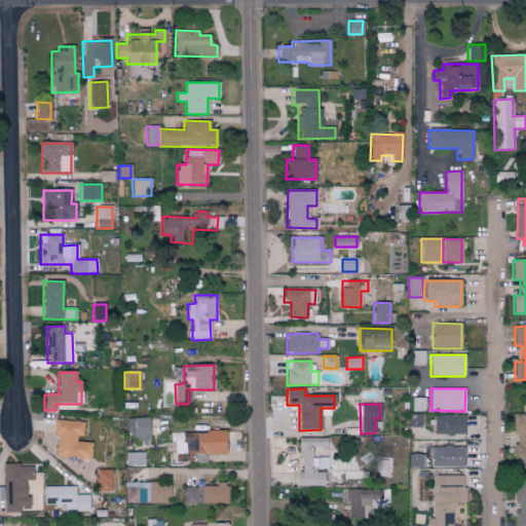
[(525,463),(525,413),(513,414),(513,434),(514,434),(515,464),(525,463)]
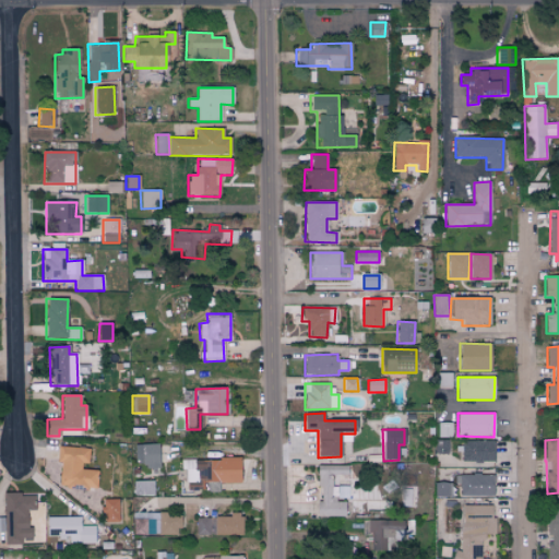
[(494,462),(494,441),(461,441),(461,462),(494,462)]
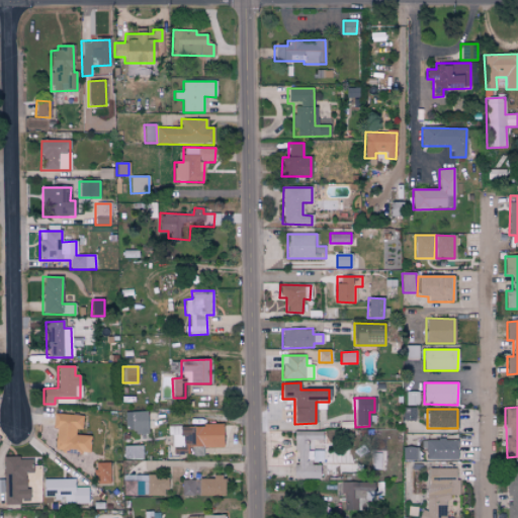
[(146,412),(131,412),(131,434),(147,433),(146,412)]
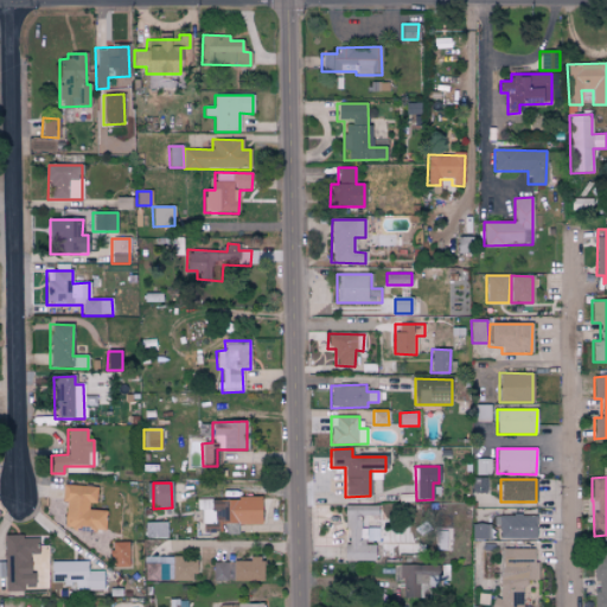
[(96,486),(62,485),(62,502),(65,502),(64,528),(104,529),(106,509),(96,509),(96,486)]
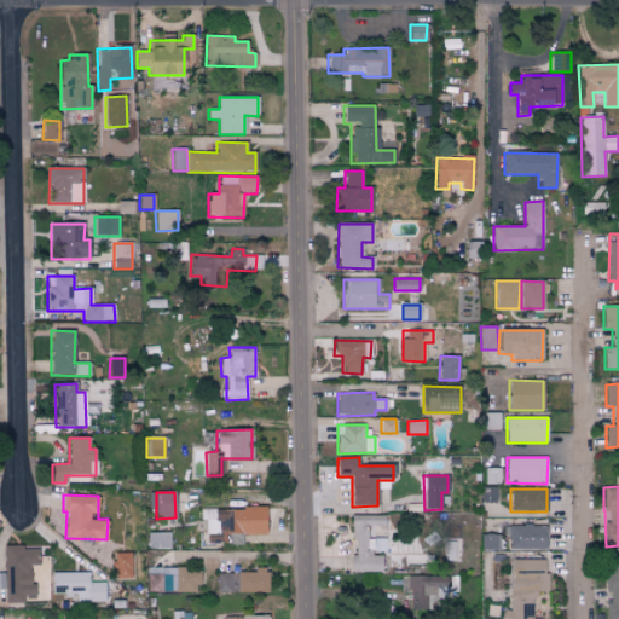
[(264,509),(210,509),(212,534),(225,534),(225,536),(265,534),(264,509)]
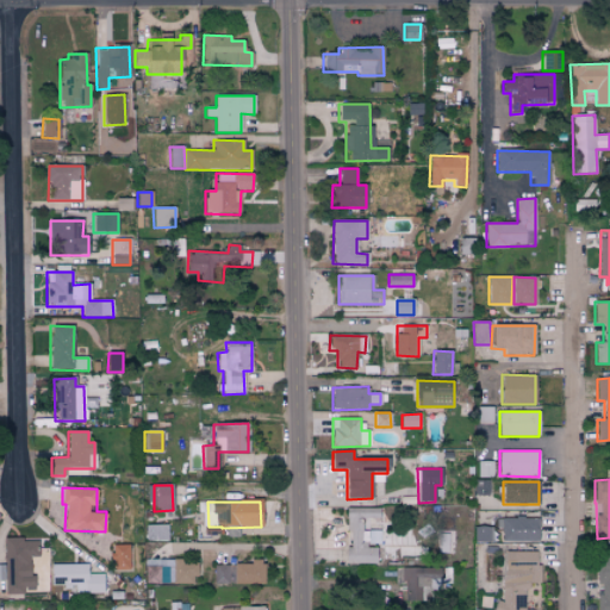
[(377,565),(377,546),(379,546),(379,528),(379,509),(348,508),(348,548),(346,548),(346,564),(377,565)]
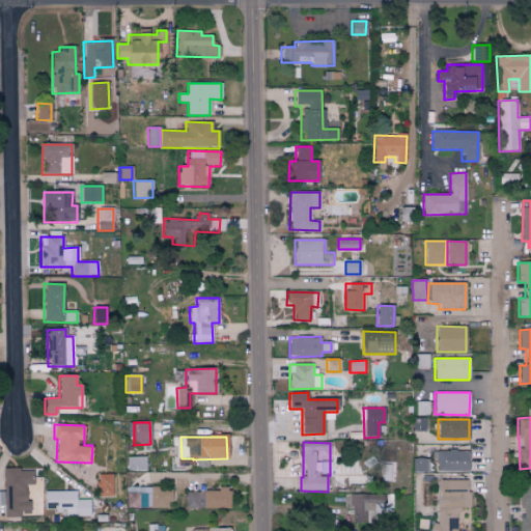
[(437,471),(468,472),(469,451),(432,450),(432,459),(437,459),(437,471)]
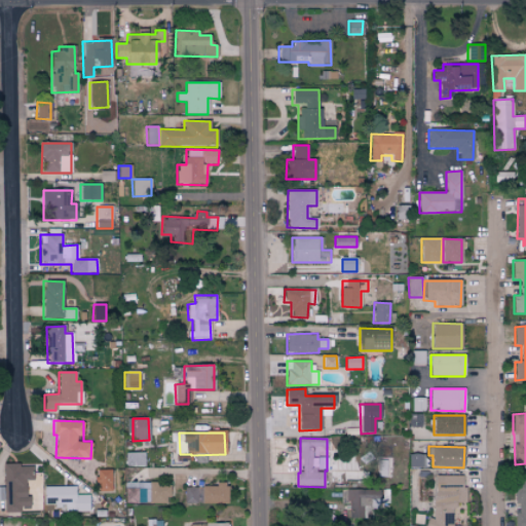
[(124,466),(144,466),(145,453),(125,452),(124,466)]
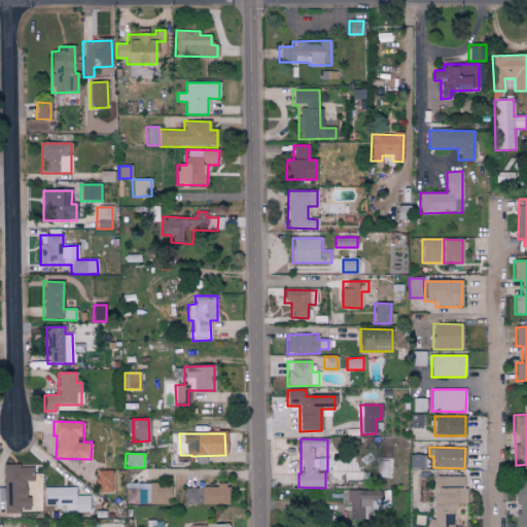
[(32,465),(3,466),(4,514),(20,513),(20,507),(28,507),(27,481),(33,481),(32,465)]
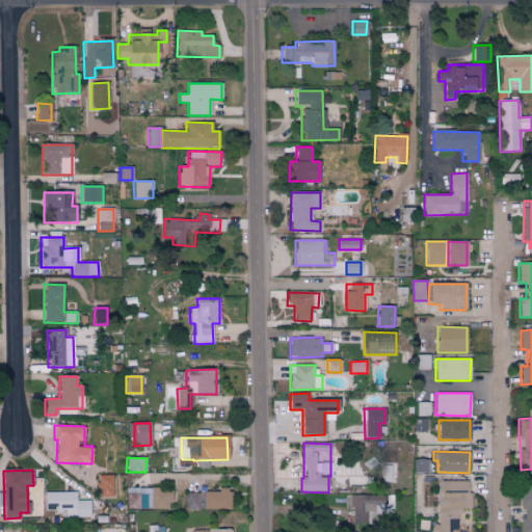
[(112,497),(111,476),(98,476),(99,497),(112,497)]
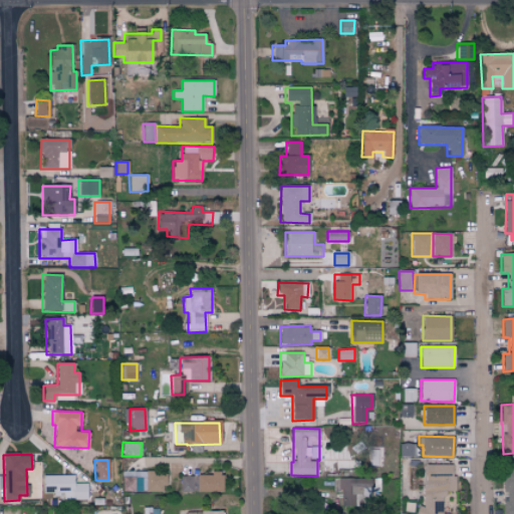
[(443,513),(444,491),(455,492),(456,476),(452,476),(452,466),(424,465),(424,507),(417,506),(417,513),(443,513)]
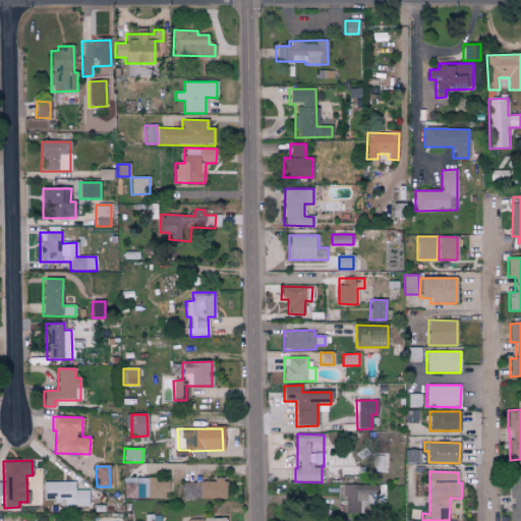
[(520,520),(520,472),(510,473),(511,520),(520,520)]
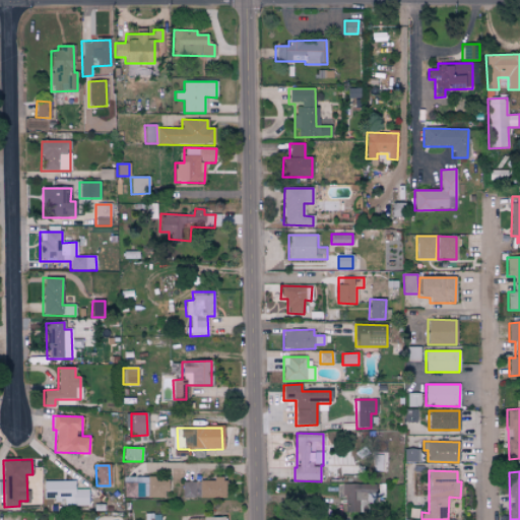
[(123,496),(167,498),(167,478),(134,476),(134,482),(124,482),(123,496)]
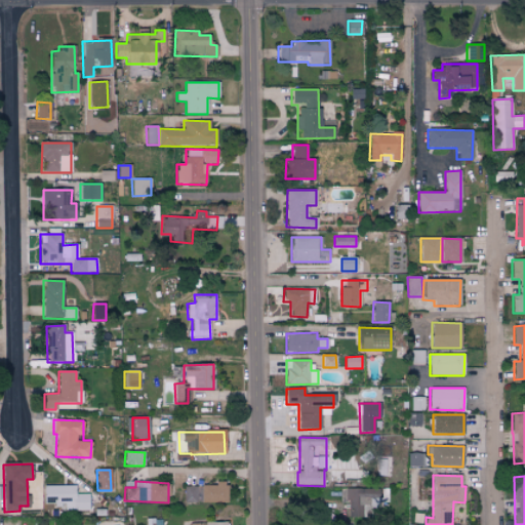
[(184,486),(184,502),(226,502),(226,481),(215,481),(215,486),(184,486)]
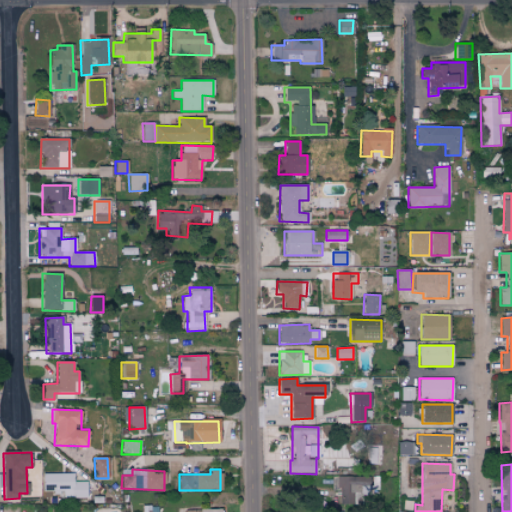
[(73,473),(42,474),(42,493),(62,492),(63,498),(87,497),(86,481),(73,482),(73,473)]
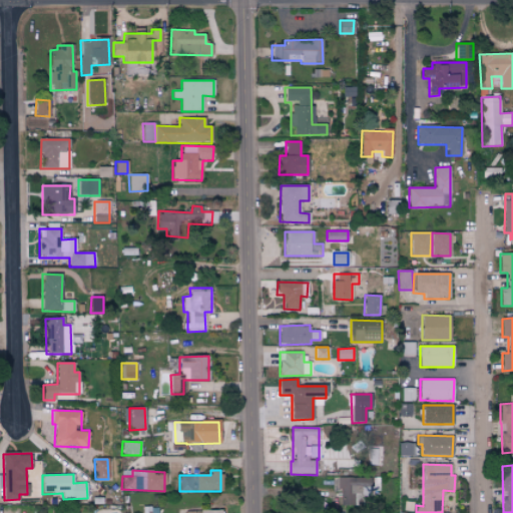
[(339,505),(355,505),(356,478),(340,477),(339,505)]
